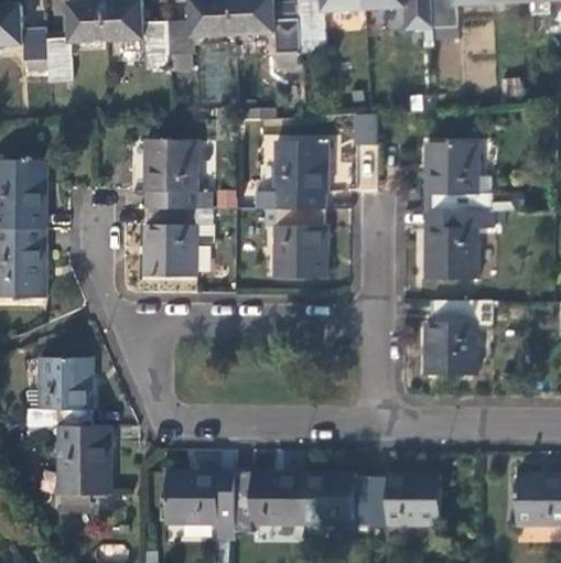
[(69,39),(106,38),(105,0),(67,0),(69,33),(46,34),(47,67),(49,79),(72,78),(69,39)]
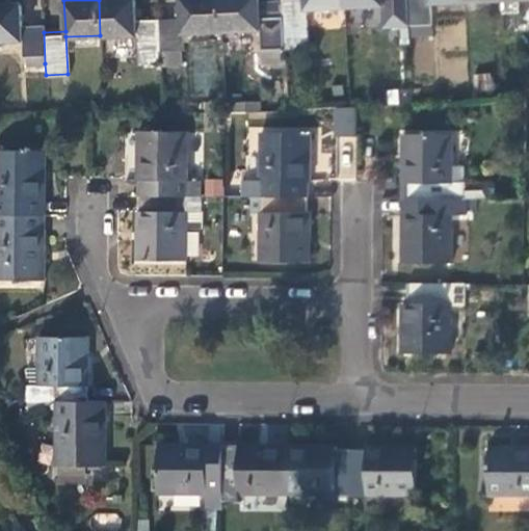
[(135,60),(160,60),(158,17),(134,18),(133,0),(99,0),(100,35),(134,33),(135,60)]
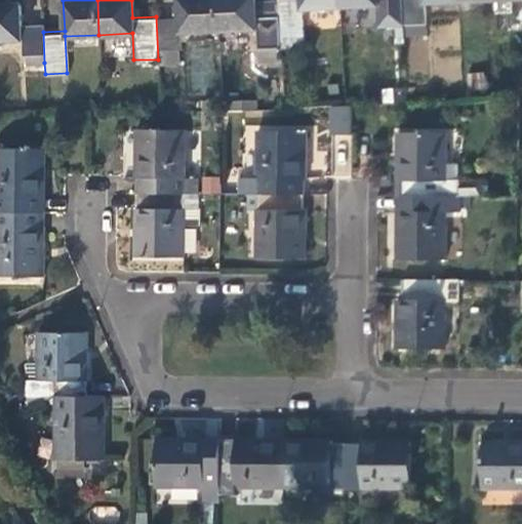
[(178,31),(217,29),(215,0),(176,0),(177,16),(156,16),(158,59),(158,62),(178,61),(177,47),(178,47),(178,31)]
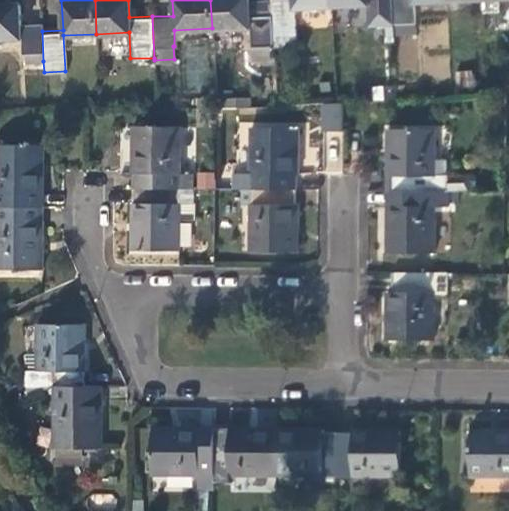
[(250,47),(273,46),(272,30),(271,0),(248,1),(247,0),(210,0),(212,28),(249,27),(250,47)]
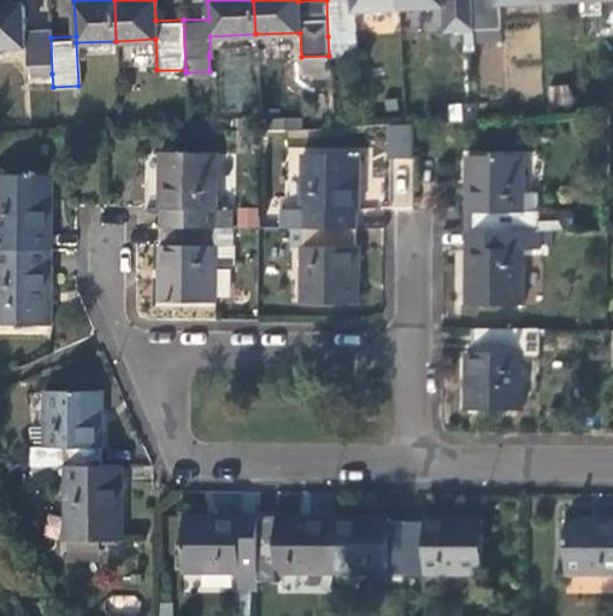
[(354,7),(399,6),(398,0),(326,0),(328,36),(355,35),(354,7)]
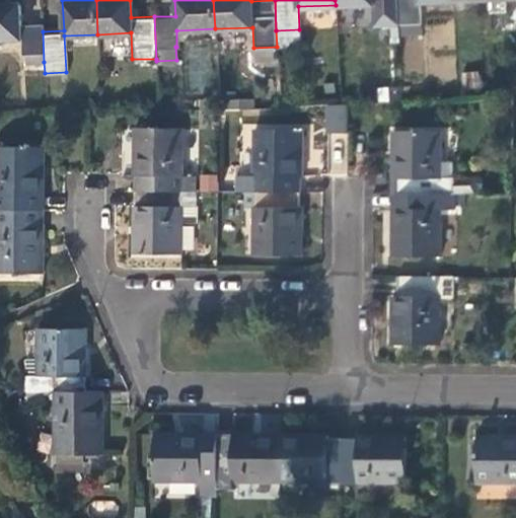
[(374,25),(397,24),(396,0),(335,0),(336,5),(373,3),(374,25)]
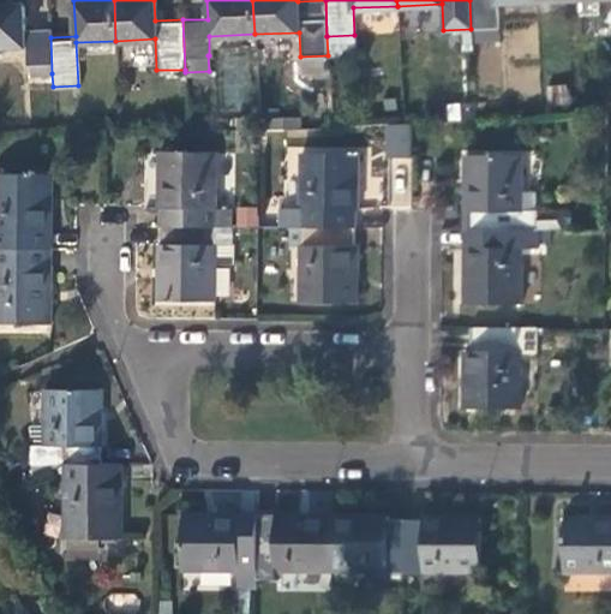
[(496,1),(515,0),(469,0),(471,29),(496,28),(496,1)]
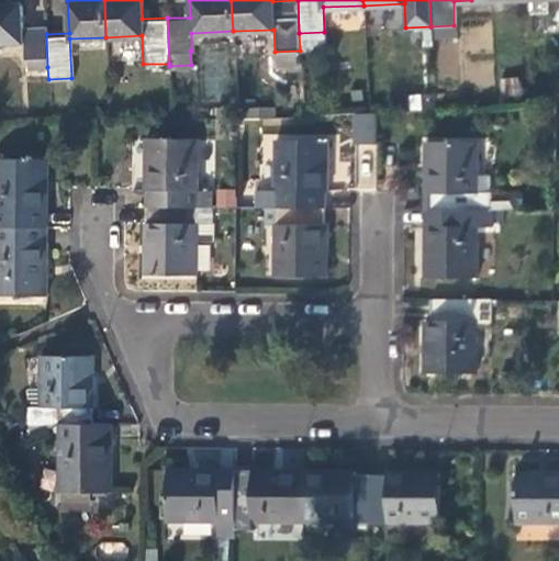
[(558,0),(528,0),(529,11),(546,11),(545,0),(558,0)]
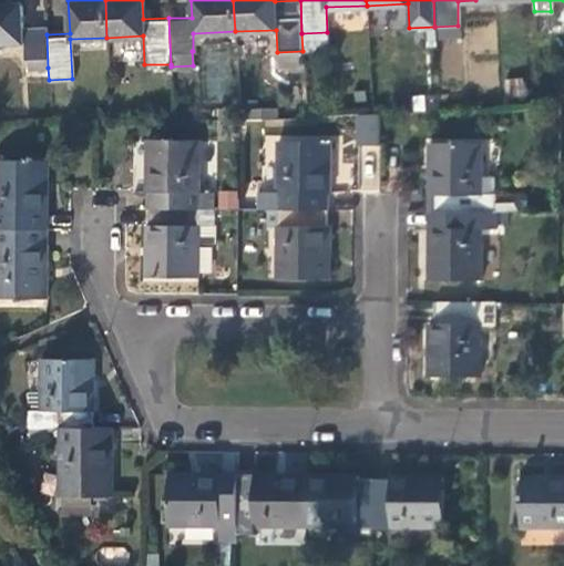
[(27,69),(48,68),(47,34),(47,23),(21,23),(20,2),(0,2),(0,41),(22,41),(22,59),(27,59),(27,69)]
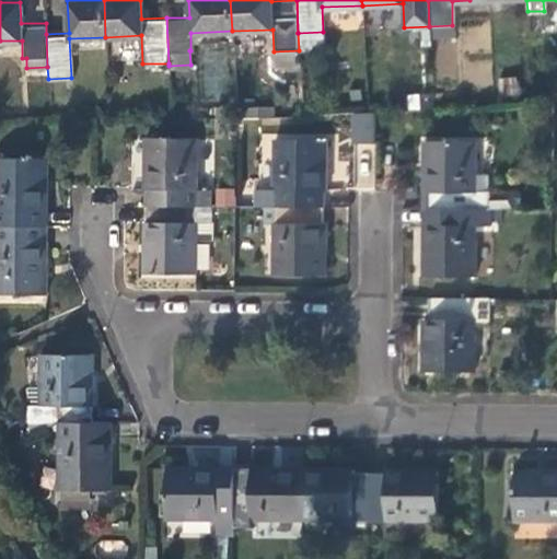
[(276,53),(276,70),(298,70),(298,53),(276,53)]
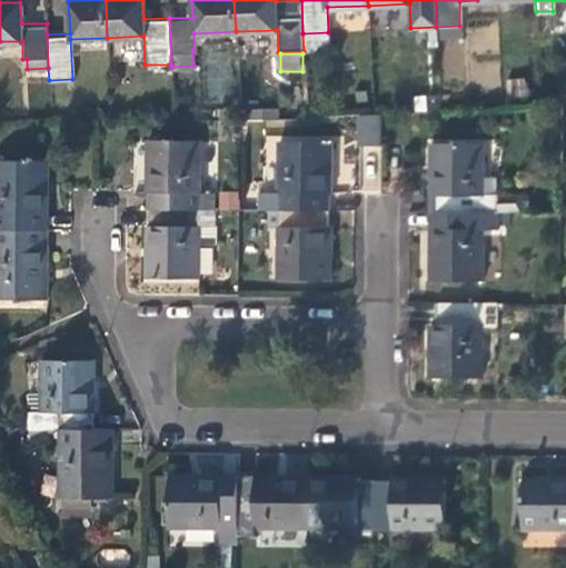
[(522,76),(504,77),(504,93),(522,92),(522,76)]
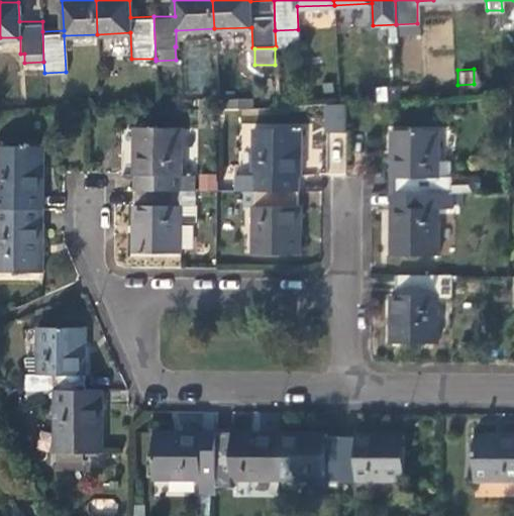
[(323,132),(342,132),(342,101),(322,102),(323,132)]
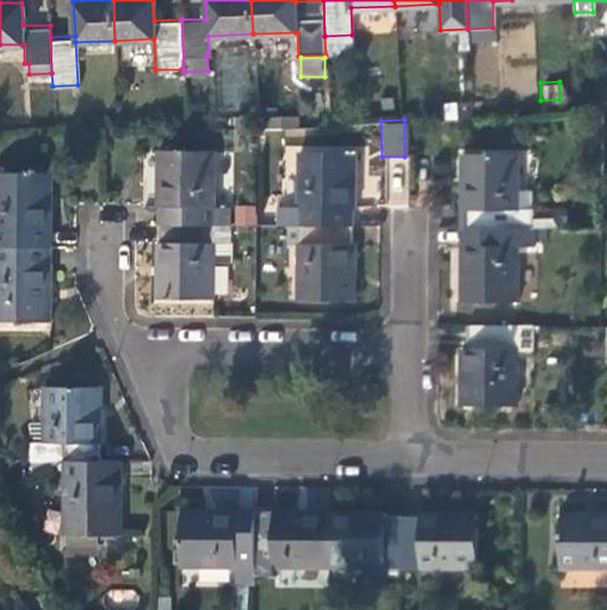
[(458,151),(458,226),(531,226),(531,207),(514,207),(514,151),(458,151)]
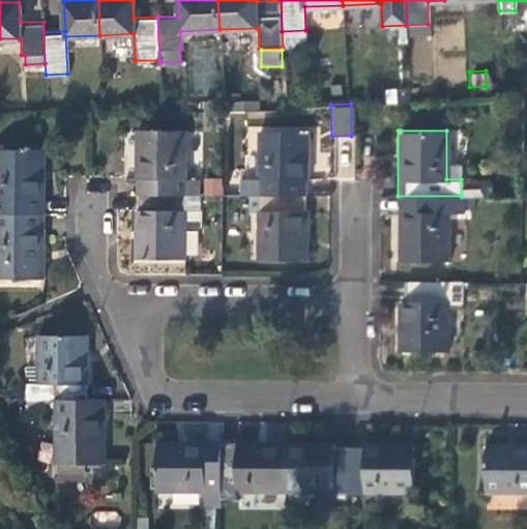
[(241,179),(241,196),(249,196),(302,196),(302,179),(305,179),(305,133),(257,133),(257,179),(241,179)]
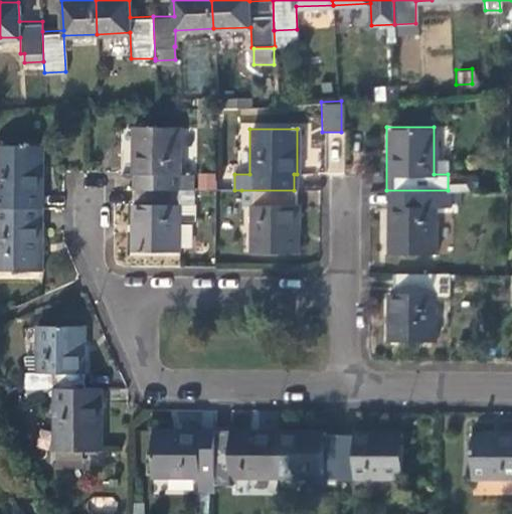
[(179,175),(179,130),(132,130),(132,174),(133,174),(133,203),(131,204),(132,252),(179,252),(179,222),(194,221),(194,191),(194,175),(179,175)]
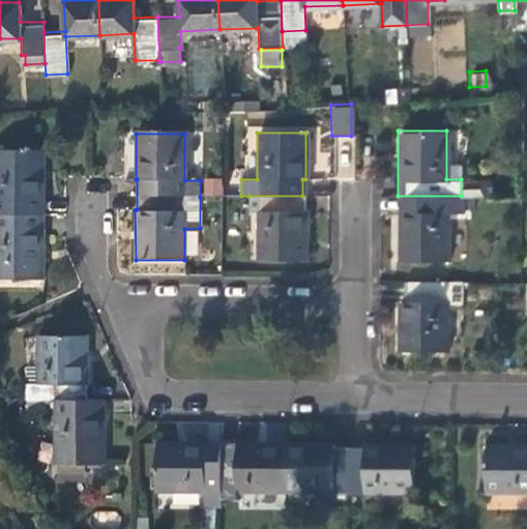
[(338,138),(340,177),(359,176),(356,136),(338,138)]
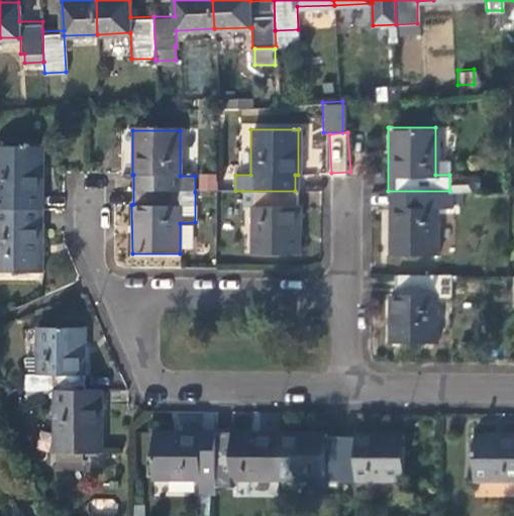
[(0,147),(0,212),(45,212),(44,147),(0,147)]
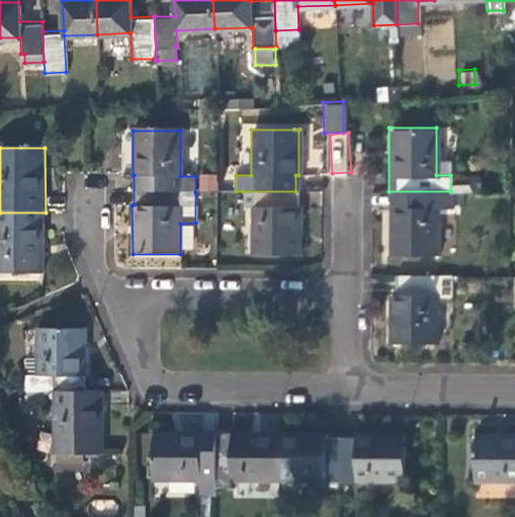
[(295,206),(295,191),(243,191),(243,206),(251,206),(251,253),(298,253),(298,206),(295,206)]
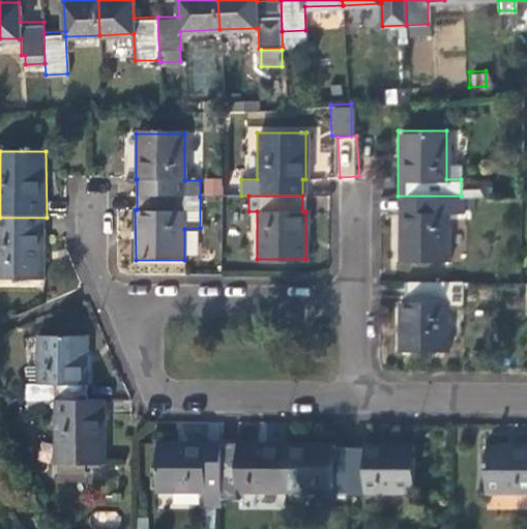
[(461,212),(461,196),(398,196),(399,259),(445,259),(445,212),(461,212)]
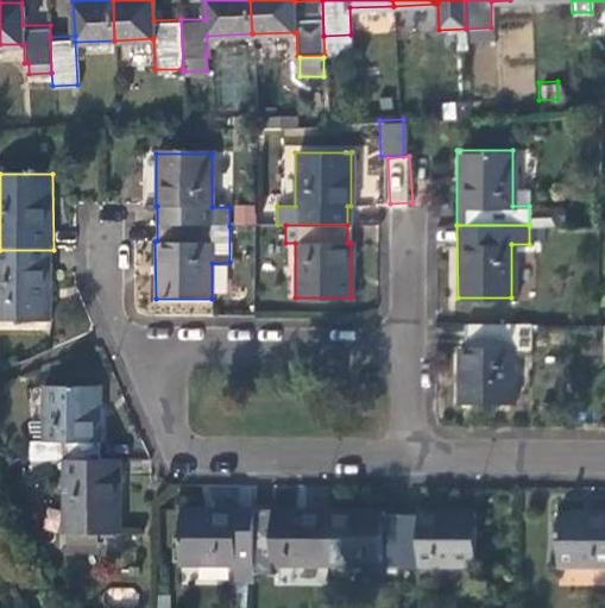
[(0,323),(54,323),(54,250),(0,250),(0,323)]
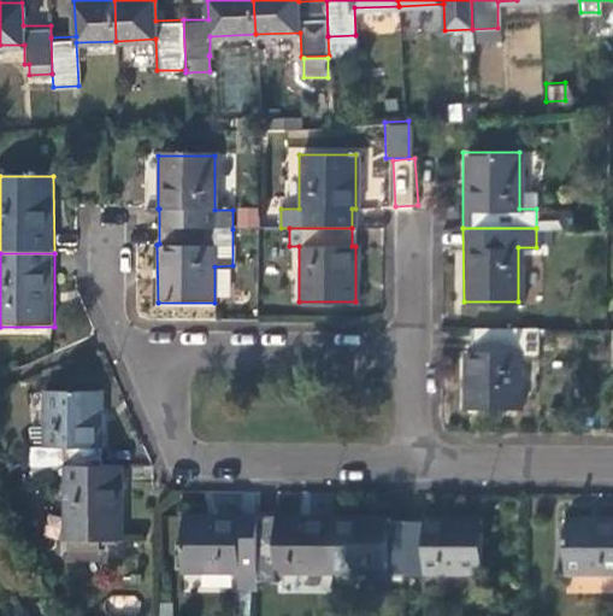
[(532,334),(467,334),(467,352),(463,352),(463,409),(519,409),(519,352),(532,352),(532,334)]
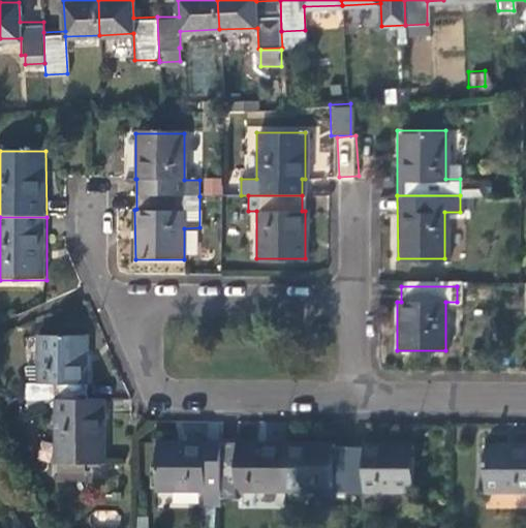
[(27,399),(53,401),(71,401),(85,402),(87,341),(40,339),(38,385),(28,384),(27,399)]
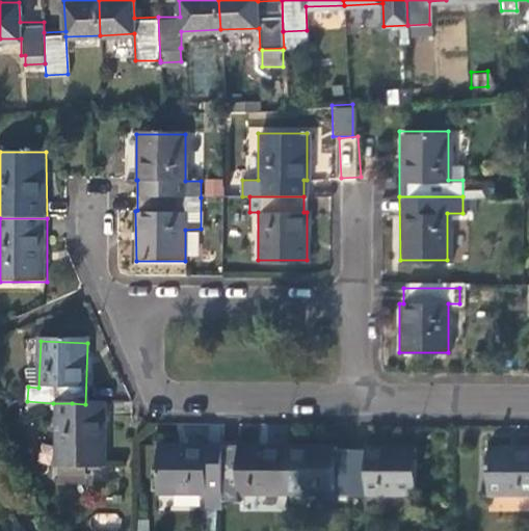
[(53,403),(27,401),(26,415),(53,403)]
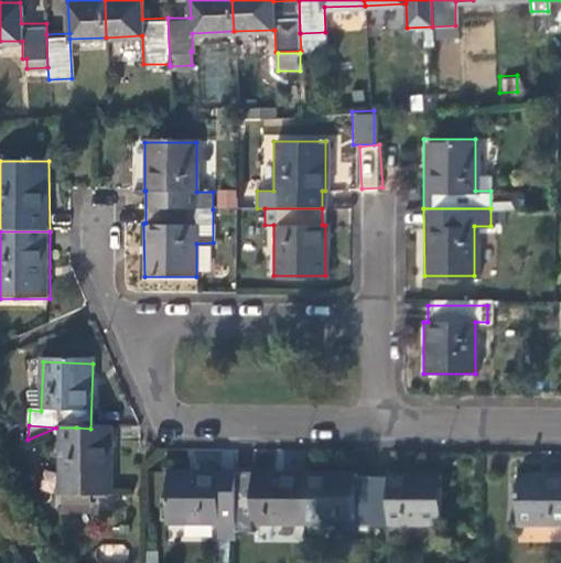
[(106,496),(109,430),(90,429),(76,428),(76,444),(60,443),(57,494),(106,496)]
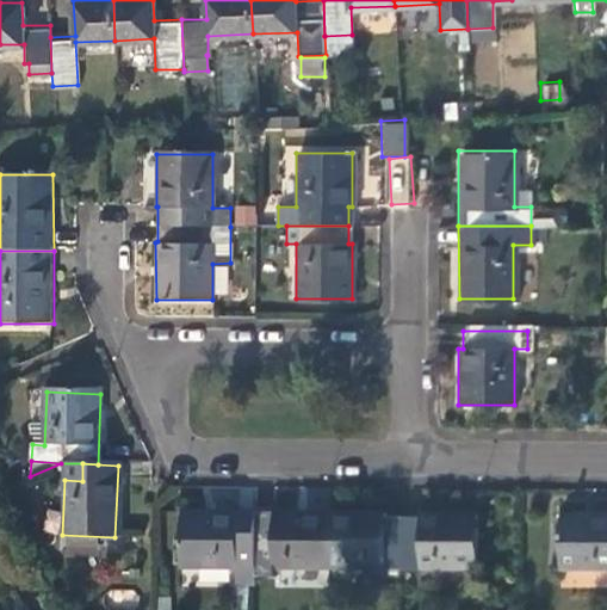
[(606,511),(557,510),(556,566),(606,566),(606,511)]
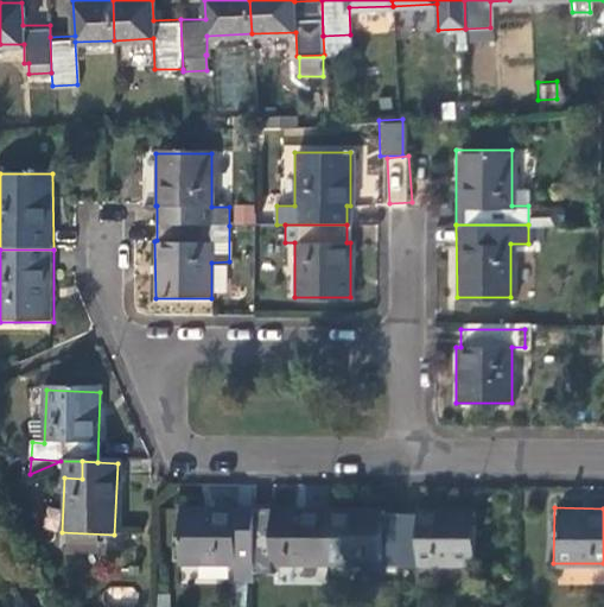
[(267,564),(324,564),(324,510),(249,511),(248,566),(248,573),(267,573),(267,564)]
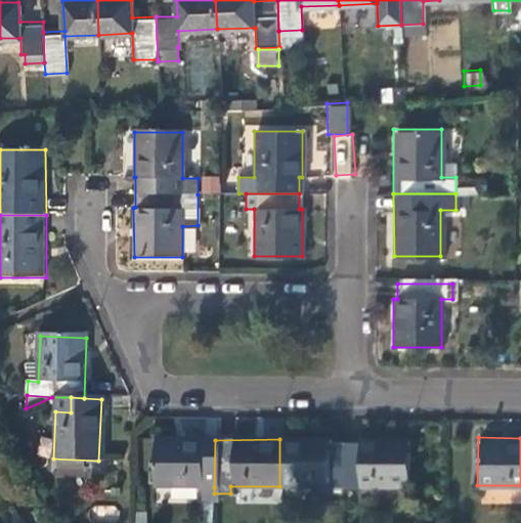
[(327,439),(279,439),(279,486),(344,486),(344,442),(327,442),(327,439)]
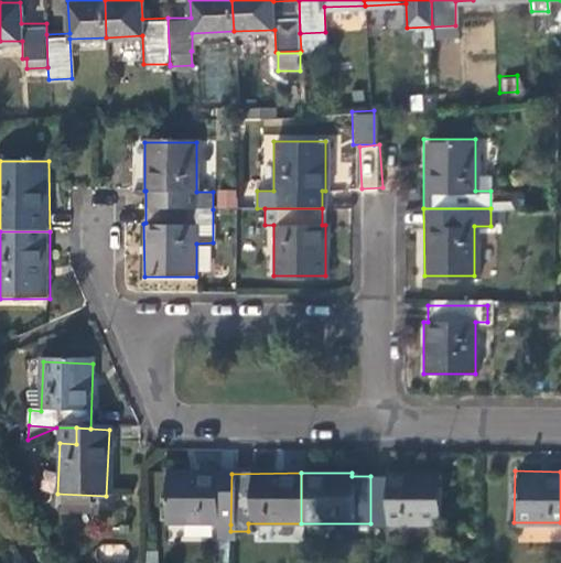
[(386,476),(370,476),(370,523),(438,523),(438,473),(386,473),(386,476)]
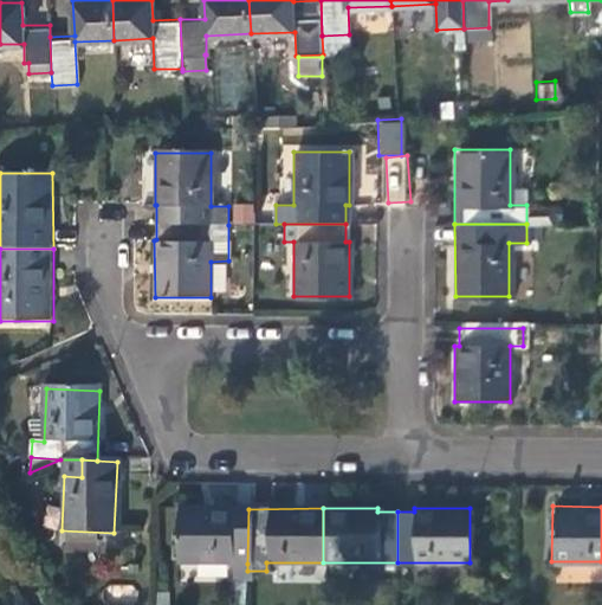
[(175,564),(247,564),(248,509),(175,509),(175,564)]
